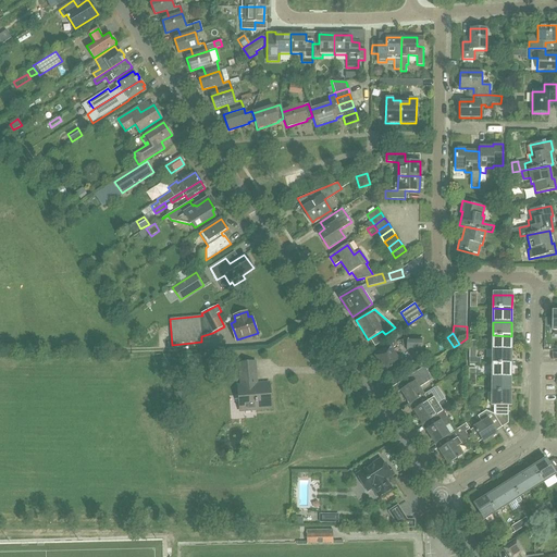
[(493,335),(492,349),(511,350),(511,336),(493,335)]
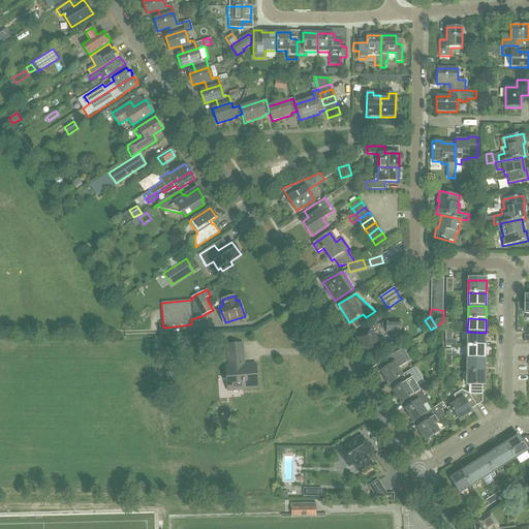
[(381,329),(386,329),(386,333),(401,333),(401,321),(386,321),(381,322),(381,329)]
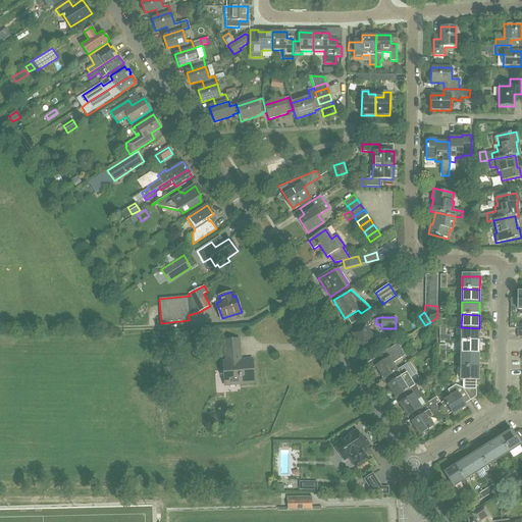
[(368,329),(374,325),(370,320),(351,332),(361,348),(374,338),(368,329)]
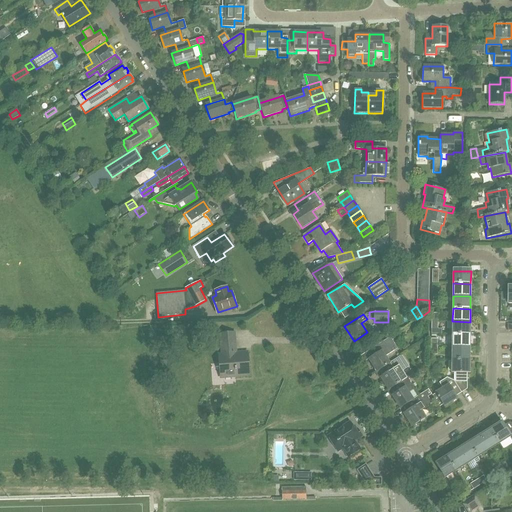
[(432,329),(432,334),(441,334),(441,329),(438,329),(438,321),(432,321),(432,329)]
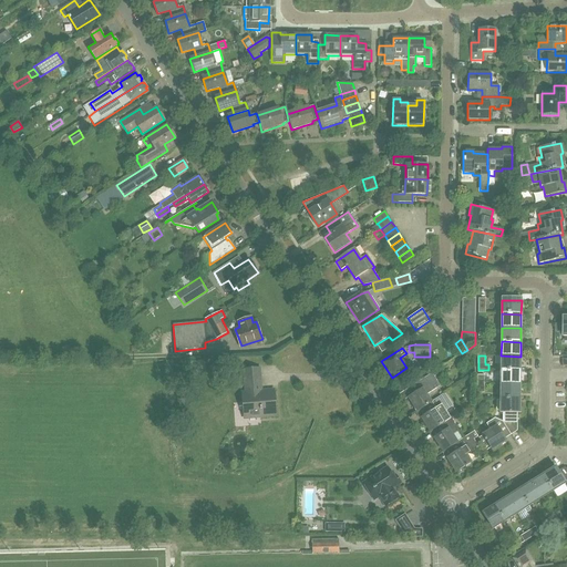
[(501,370),(521,370),(521,357),(501,356),(501,370)]
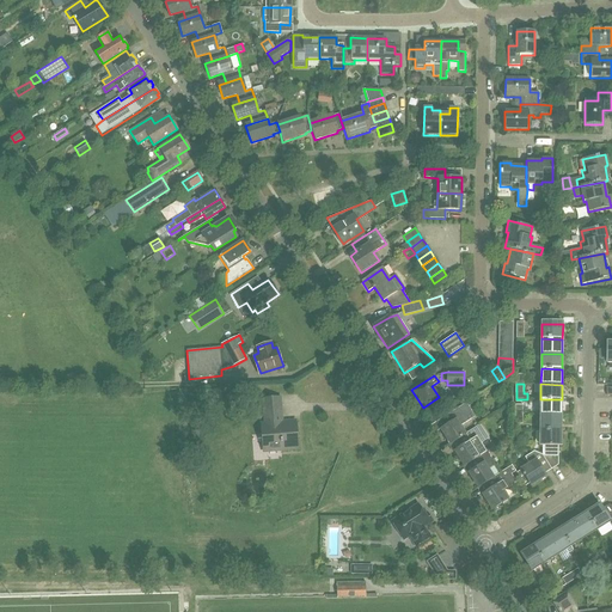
[(222,387),(207,389),(208,403),(224,402),(222,387)]
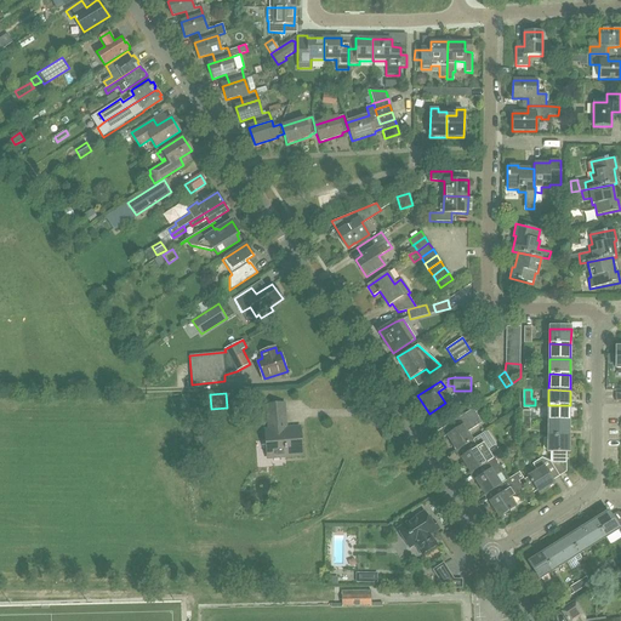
[(266,428),(267,455),(284,454),(285,456),(302,455),(300,426),(286,427),(284,403),(267,404),(269,428),(266,428)]
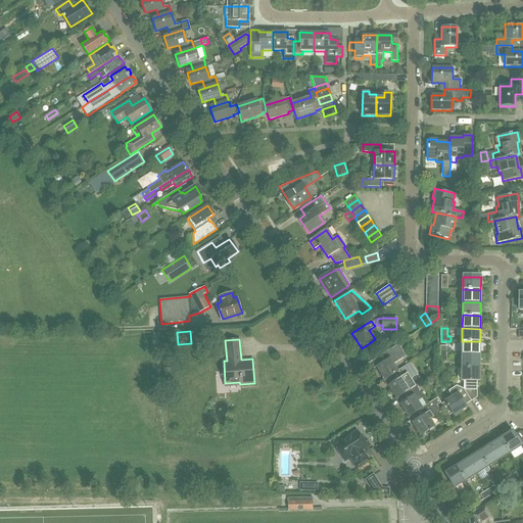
[(462,341),(462,354),(479,354),(480,341),(462,341)]
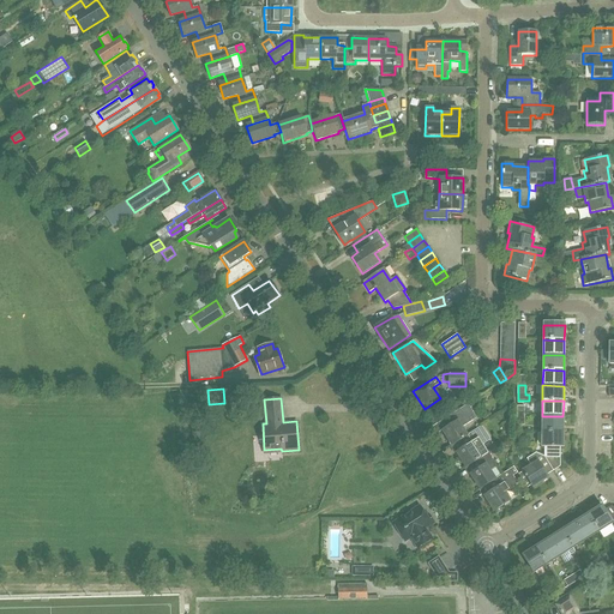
[(456,443),(467,435),(462,427),(476,417),(468,404),(441,420),(446,427),(441,431),(451,445),(456,443)]
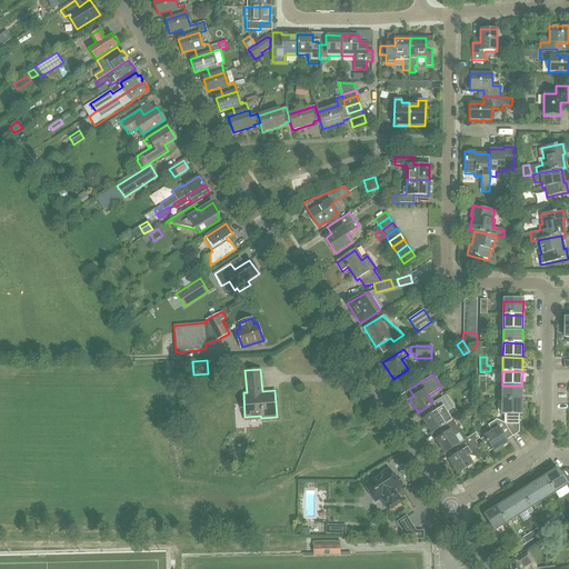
[(521,386),(502,386),(502,399),(521,400),(521,386)]
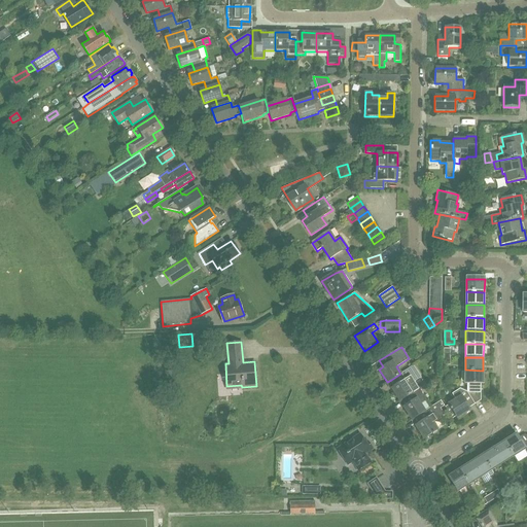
[(399,401),(403,398),(418,389),(414,382),(421,378),(414,365),(400,374),(391,380),(395,385),(391,388),(399,401)]
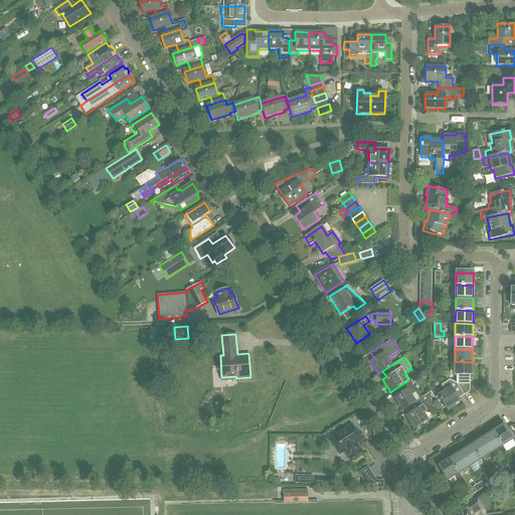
[(457,375),(457,383),(464,395),(469,391),(470,375),(472,375),(472,362),(455,361),(455,375),(457,375)]
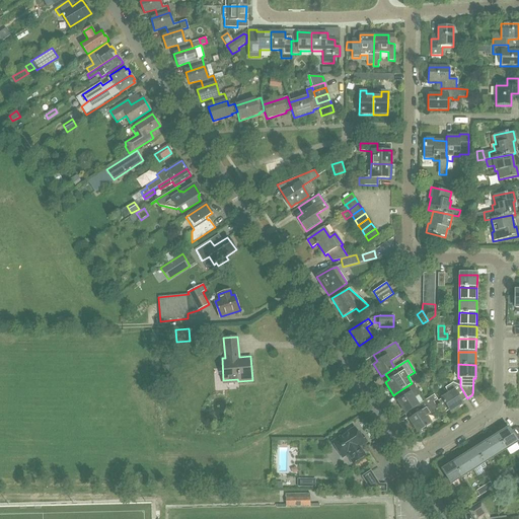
[(404,414),(409,411),(418,404),(414,398),(420,394),(413,382),(412,383),(397,392),(401,398),(396,400),(404,414)]
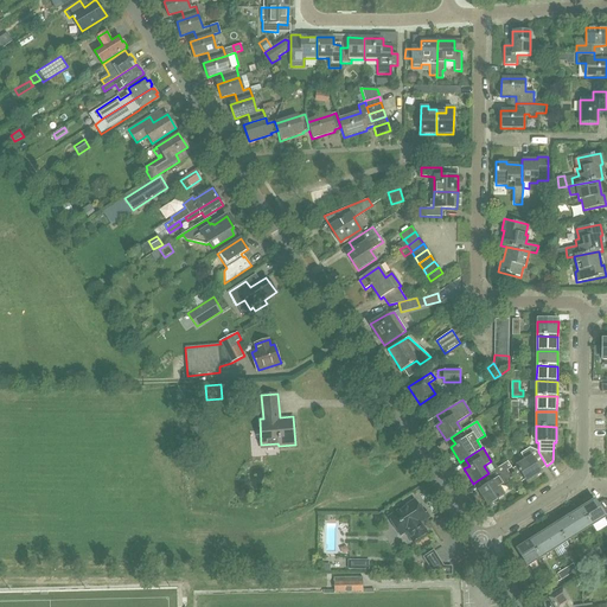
[(547,466),(538,452),(530,448),(521,453),(525,461),(512,468),(521,481),(524,479),(525,481),(542,472),(540,470),(547,466)]
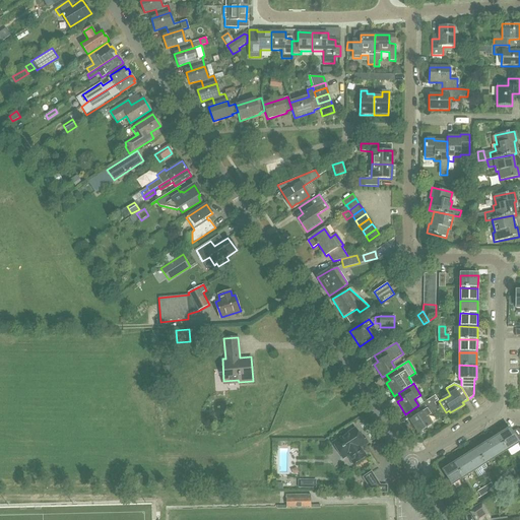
[(435,395),(418,405),(409,411),(413,417),(409,419),(417,433),(431,425),(426,417),(439,409),(435,403),(438,400),(435,395)]
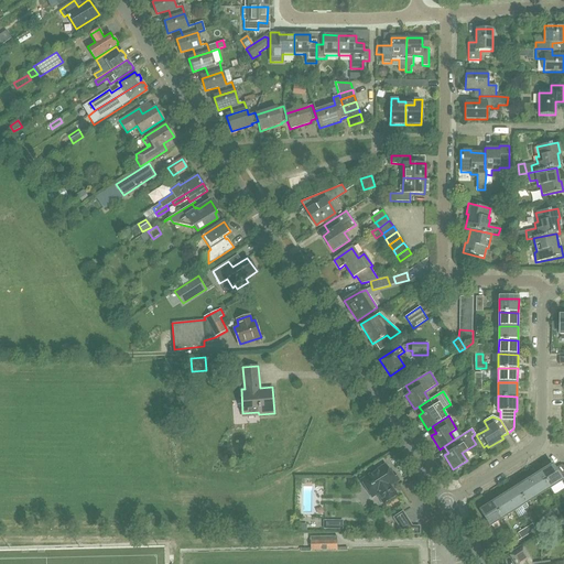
[(376,440),(365,447),(369,455),(381,448),(376,440)]
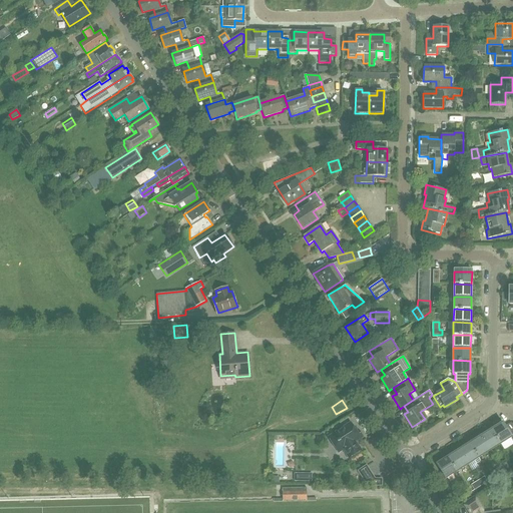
[(338,452),(343,449),(349,458),(361,450),(355,442),(360,438),(350,423),(329,437),(338,452)]
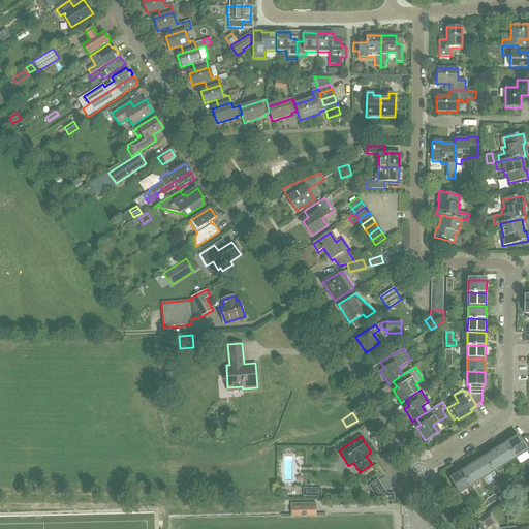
[(516,458),(528,449),(528,436),(525,437),(520,440),(518,436),(506,442),(516,458)]
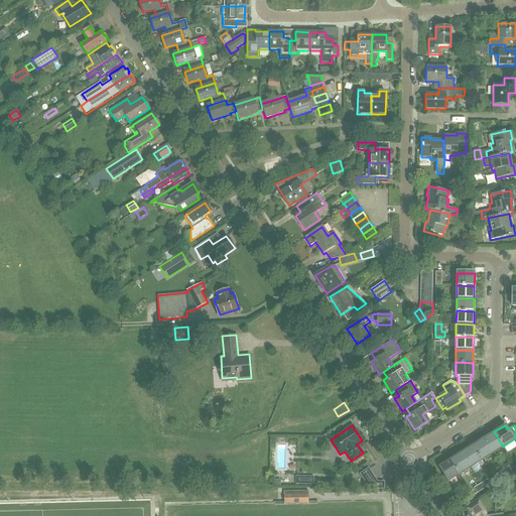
[(494,431),(483,438),(492,454),(503,446),(494,431)]
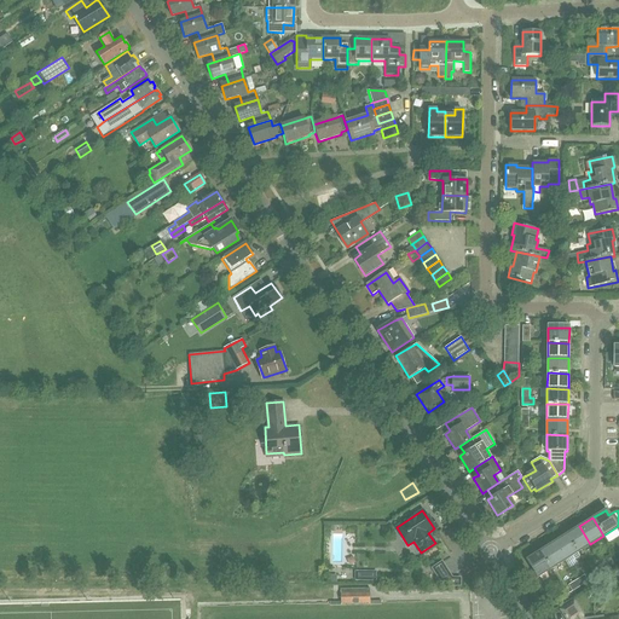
[(577,553),(590,544),(579,526),(566,534),(577,553)]
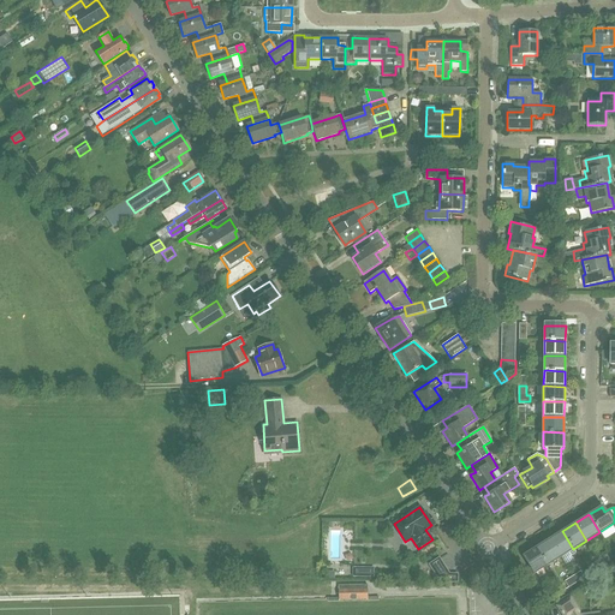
[(562,531),(549,539),(561,557),(573,549),(562,531)]
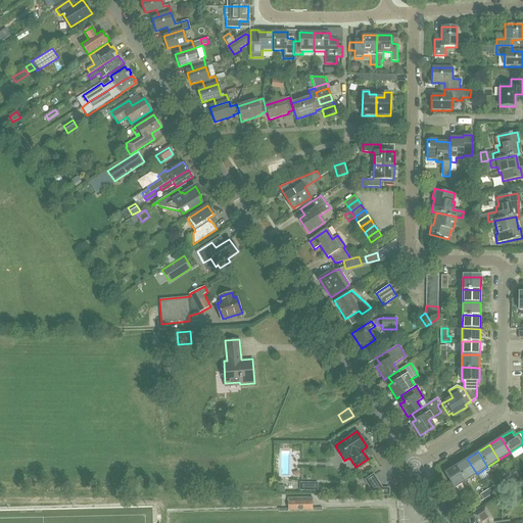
[(467,459),(456,466),(466,481),(477,474),(467,459)]
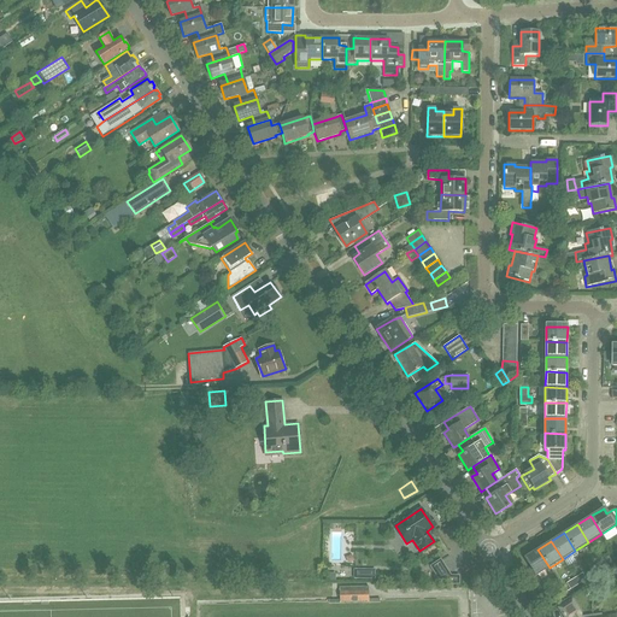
[(550,568),(538,550),(526,558),(536,575),(550,568)]
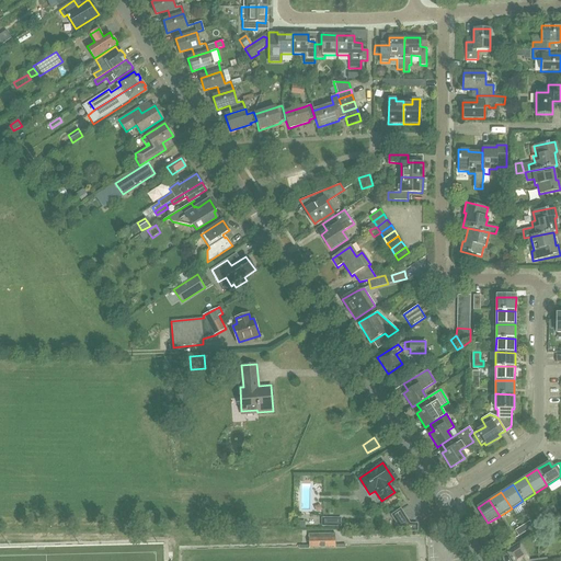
[(546,511),(549,517),(557,512),(553,506),(546,511)]
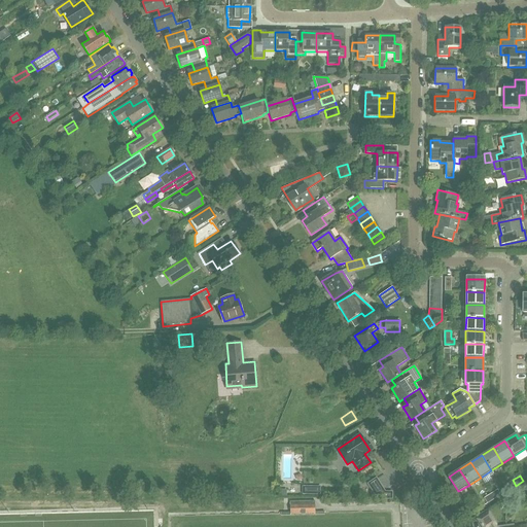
[(510,490),(516,486),(513,480),(505,484),(510,490)]
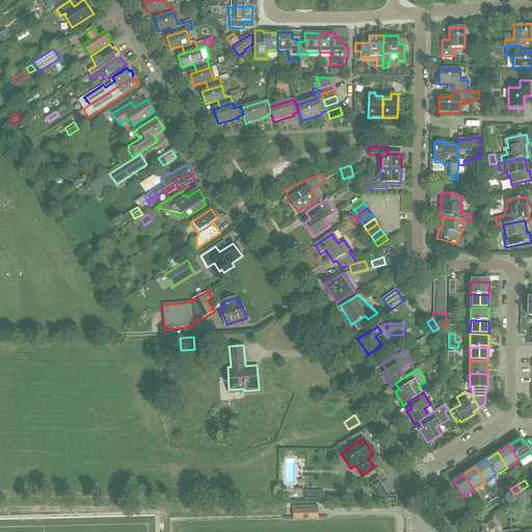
[(304,499),(323,499),(323,490),(304,490),(304,499)]
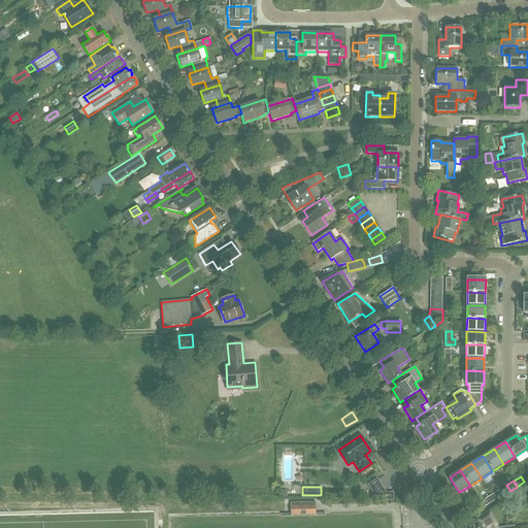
[(491,495),(495,500),(502,496),(498,490),(491,495)]
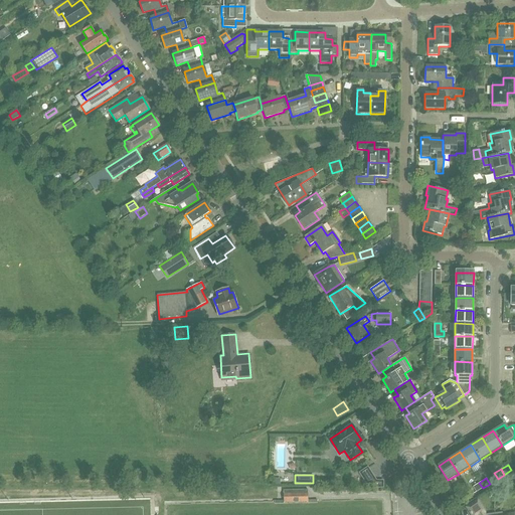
[(370,487),(369,488),(384,488),(384,480),(376,480),(370,487)]
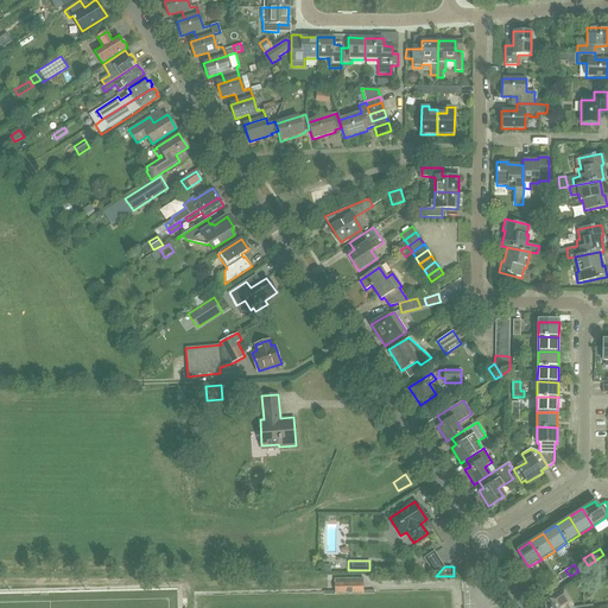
[(562,581),(570,576),(565,570),(558,575),(562,581)]
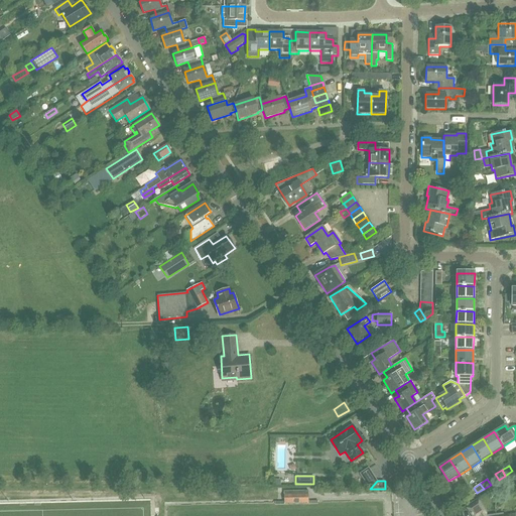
[(452,497),(458,505),(473,495),(470,490),(459,497),(457,494),(452,497)]
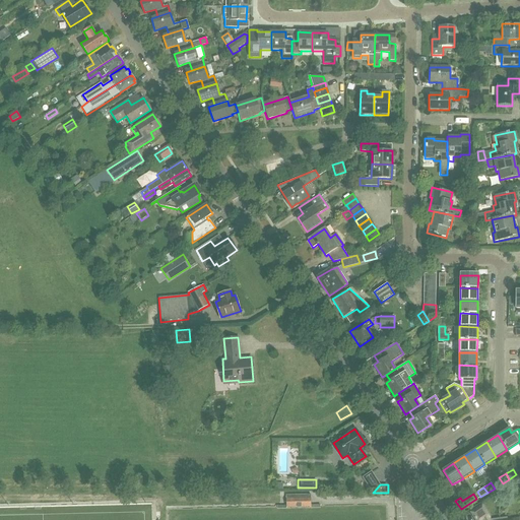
[(311,495),(286,495),(286,504),(286,507),(311,507),(311,504),(311,499),(311,495)]
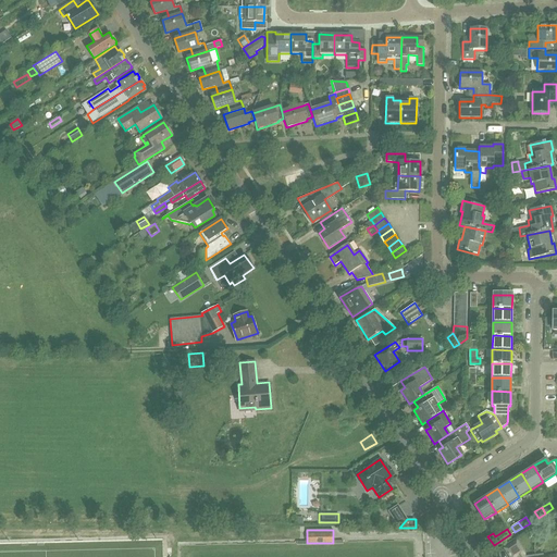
[(534,556),(535,556),(525,556),(523,556),(522,555),(524,554),(520,547),(516,541),(505,547),(508,555),(509,556),(534,556)]
